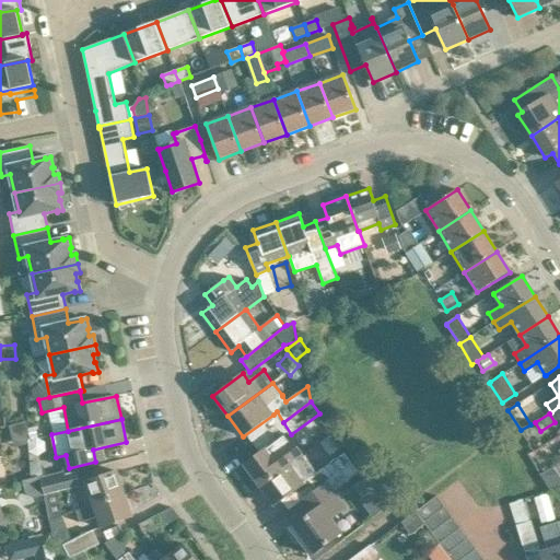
[(36,427),(27,429),(30,440),(38,439),(36,427)]
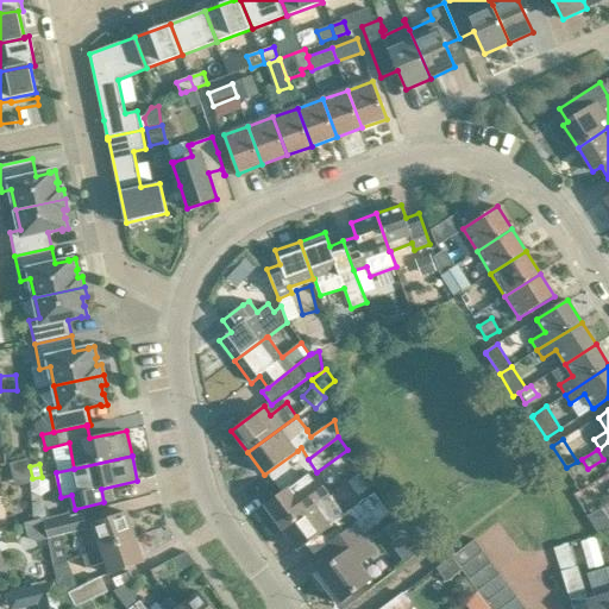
[(299,482),(265,506),(282,528),(328,494),(318,479),(316,479),(312,472),(299,482)]
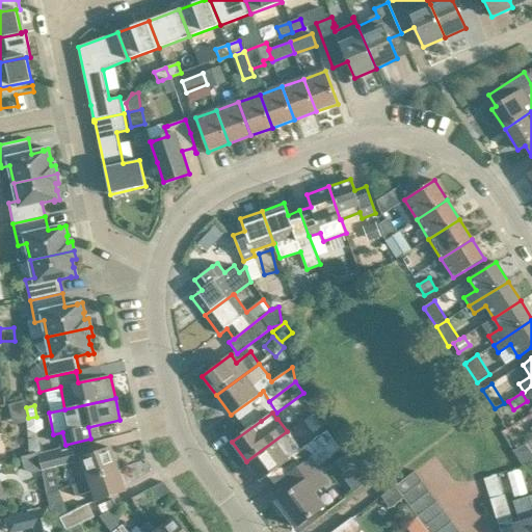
[(274,484),(286,476),(301,464),(335,440),(327,429),(300,449),(287,431),(246,461),(260,481),(267,476),(274,484)]
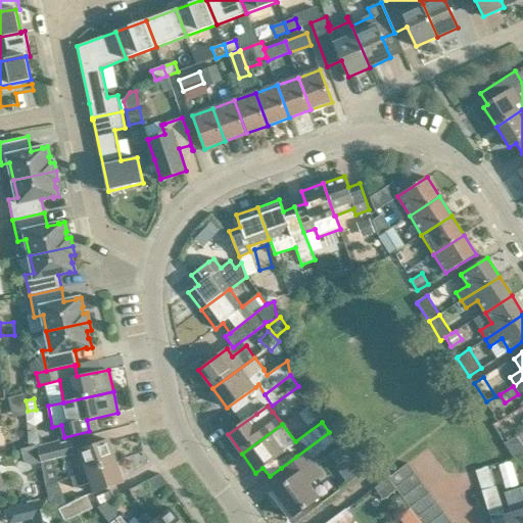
[(329,432),(296,457),(281,468),(290,480),(272,493),(291,519),(321,497),(312,484),(325,474),(313,459),(327,447),(326,446),(334,439),(329,432)]
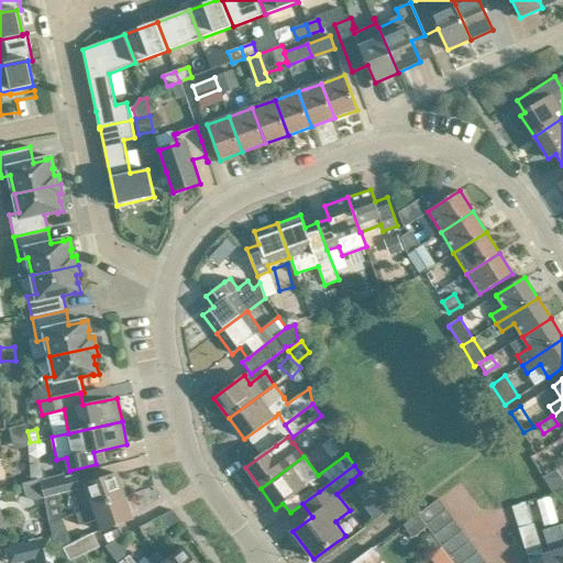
[(543,477),(553,493),(562,486),(562,481),(555,470),(543,477)]
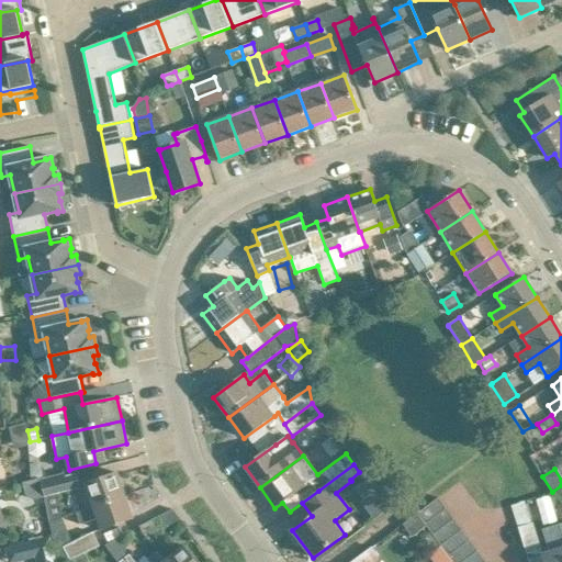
[(40,479),(43,496),(49,523),(64,518),(58,493),(80,487),(76,472),(65,475),(65,472),(40,479)]
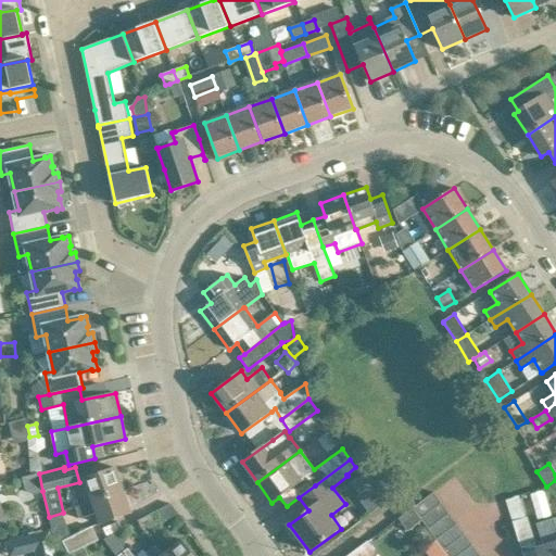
[(84,479),(91,501),(91,502),(124,491),(115,468),(84,479)]
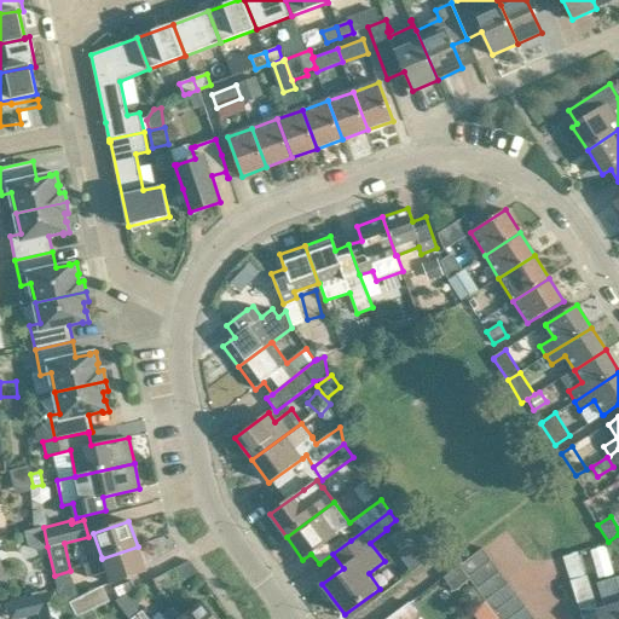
[(35,530),(24,532),(28,545),(36,550),(48,548),(47,547),(44,527),(35,530)]
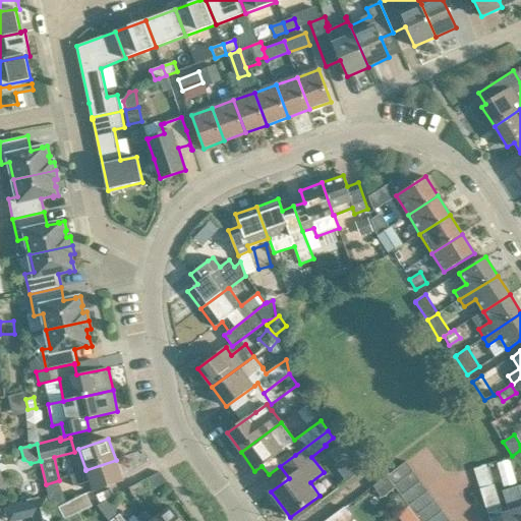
[(339,449),(331,454),(338,463),(346,458),(339,449)]
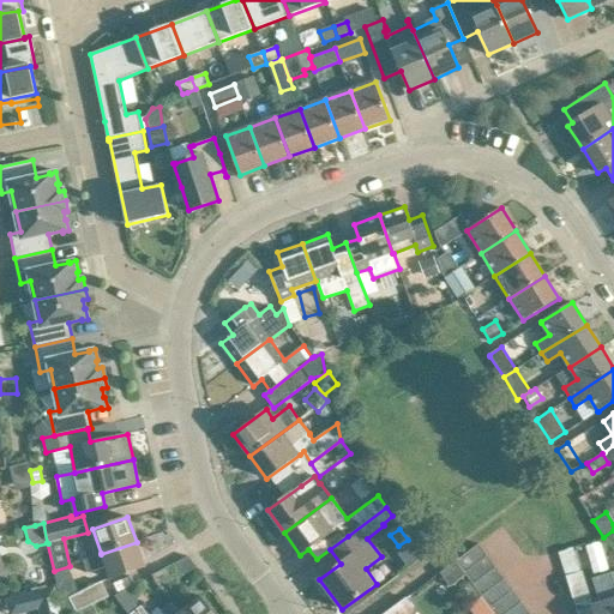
[(83,560),(88,572),(106,566),(110,579),(145,566),(137,542),(101,554),(101,553),(83,560)]
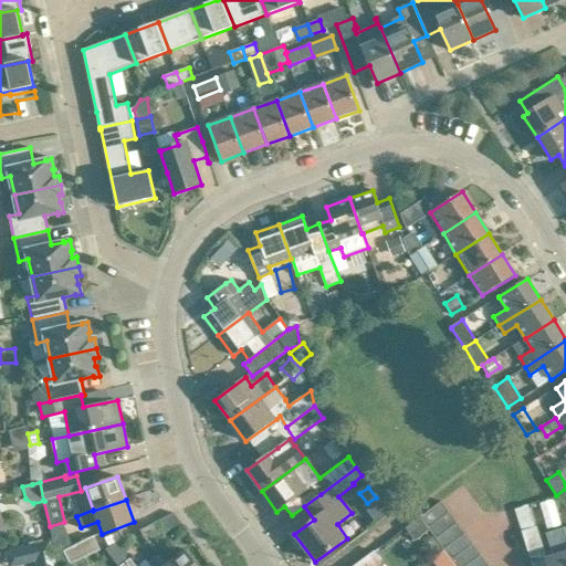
[(449,512),(441,502),(420,517),(428,528),(449,512)]
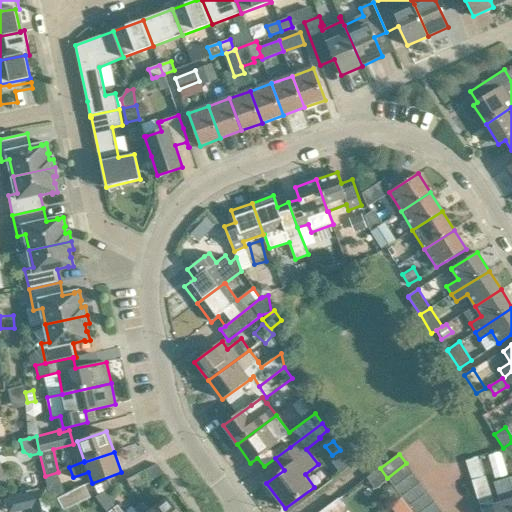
[(467,460),(473,480),(481,505),(493,501),(486,476),(484,477),(478,456),(467,460)]
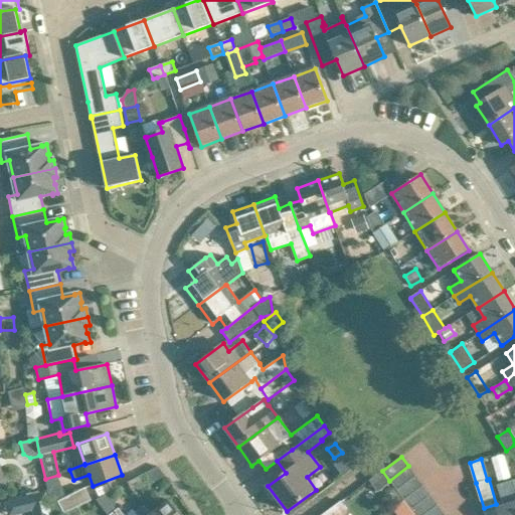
[(416,476),(408,466),(389,481),(390,482),(396,490),(416,476)]
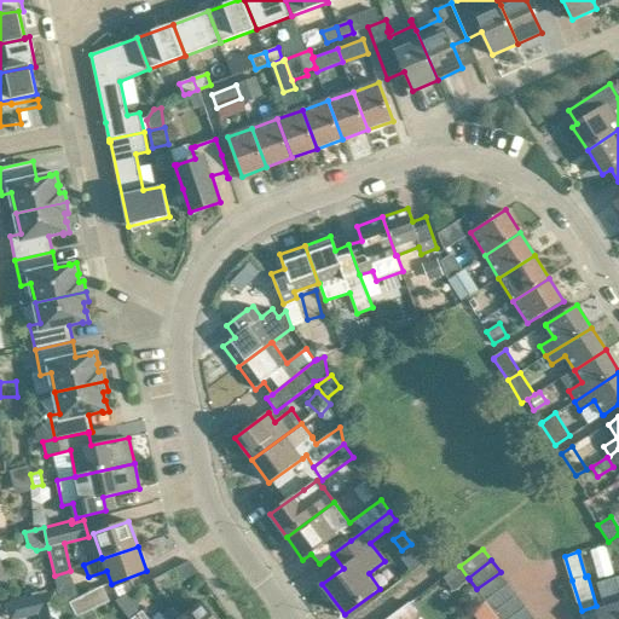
[(460,566),(444,578),(453,591),(469,579),(468,578),(460,566)]
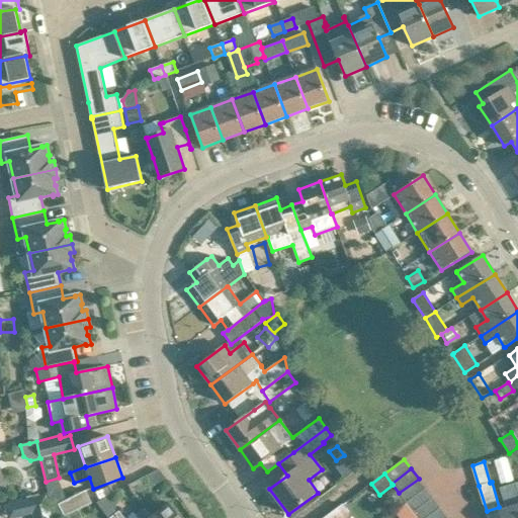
[(145,488),(140,479),(128,486),(133,494),(145,488)]
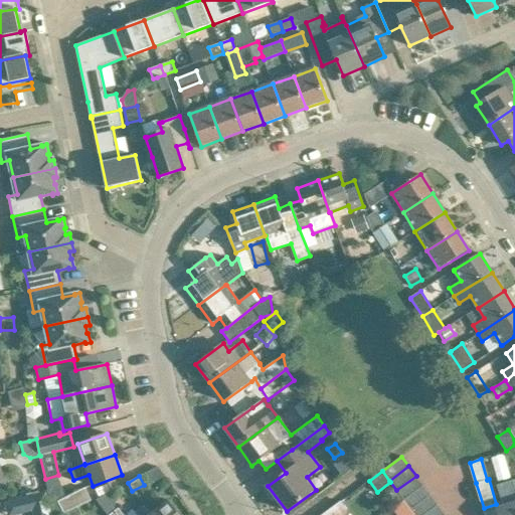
[(416,476),(396,490),(403,500),(423,486),(416,476)]
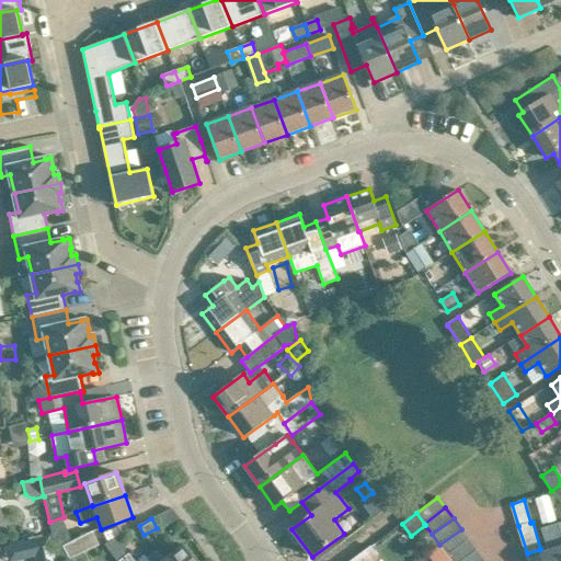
[(560,560),(560,529),(559,523),(541,528),(549,551),(541,553),(542,560),(560,560)]
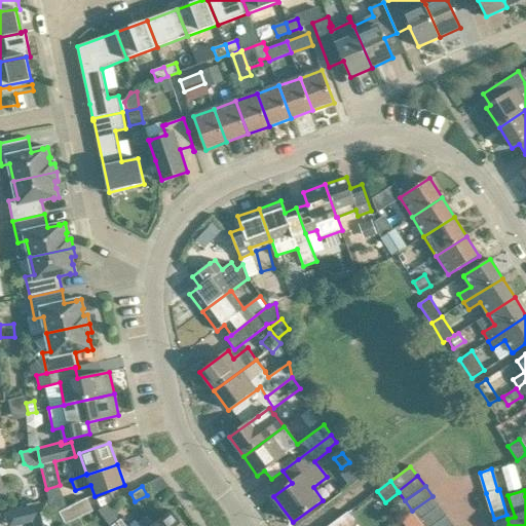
[(440,505),(433,496),(412,511),(419,521),(440,505)]
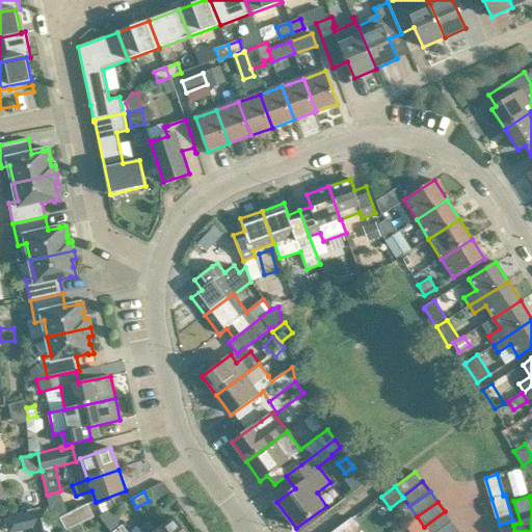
[(69,529),(70,530),(81,524),(95,516),(87,503),(59,517),(63,526),(54,530),(54,531),(63,531),(65,531),(69,529)]
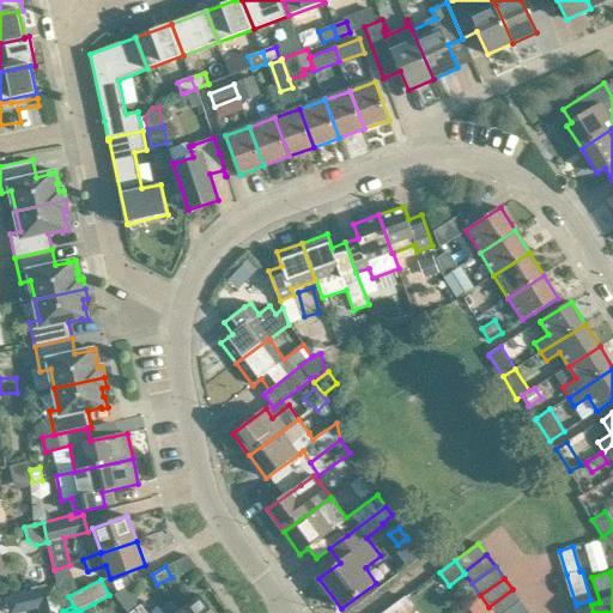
[(457,583),(457,589),(461,594),(467,595),(471,592),(472,590),(472,584),(468,580),(462,580),(457,583)]
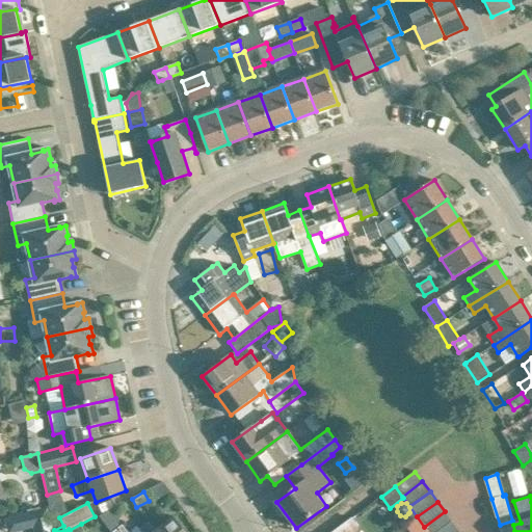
[(109,531),(156,531),(149,522),(139,529),(135,531),(128,531),(123,525),(121,527),(120,516),(113,509),(99,516),(109,531)]
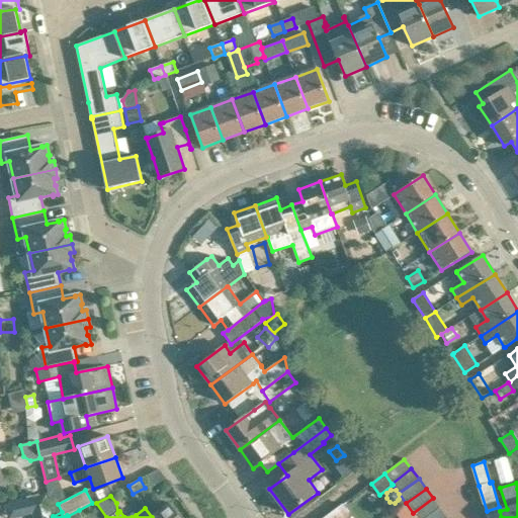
[(433,498),(413,513),(417,517),(418,517),(426,517),(440,508),(433,498)]
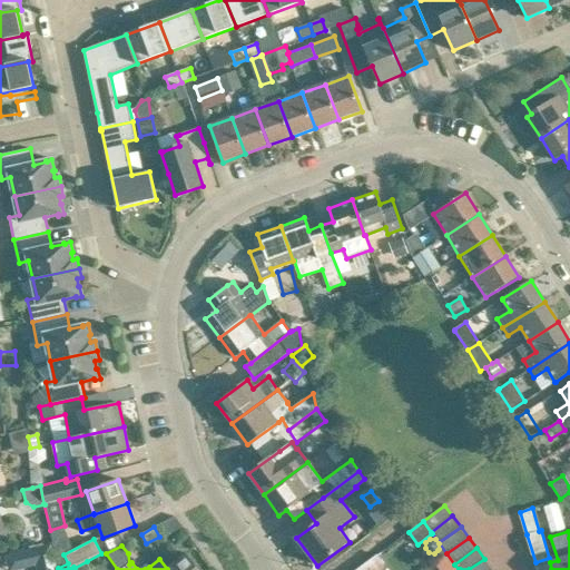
[(198,569),(186,554),(167,569),(198,569)]
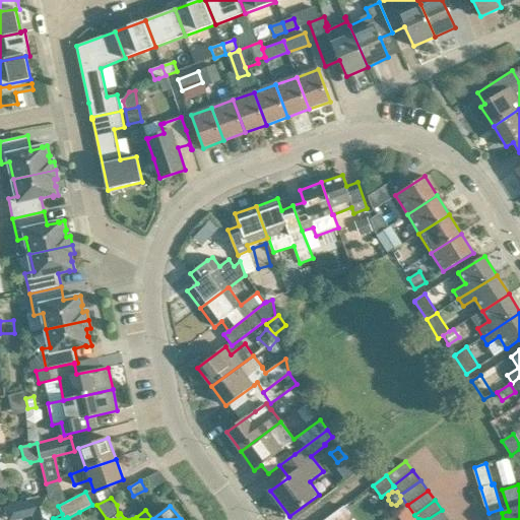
[(352,519),(354,519),(344,506),(326,519),(352,519)]
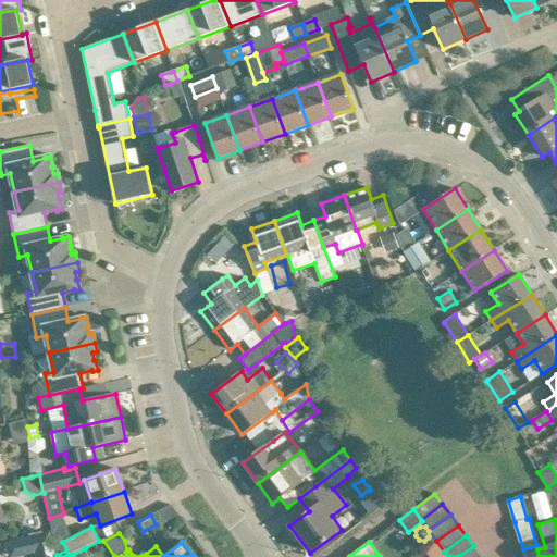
[(480,556),(481,556),(473,546),(458,556),(480,556)]
